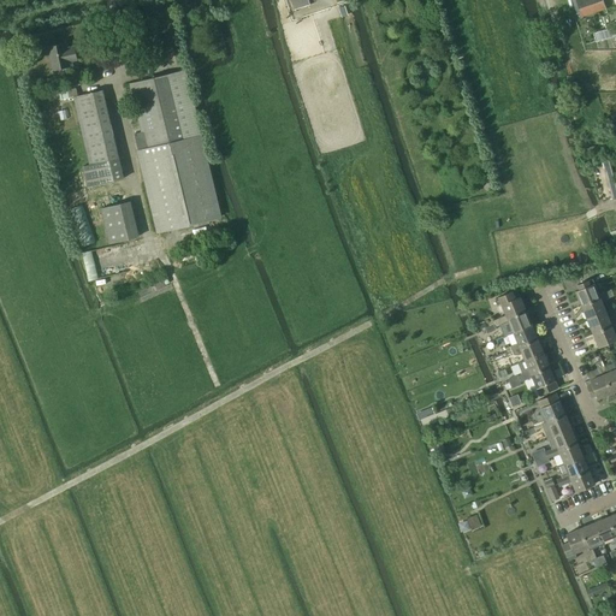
[(290,0),(294,11),(311,5),(308,0),(290,0)]
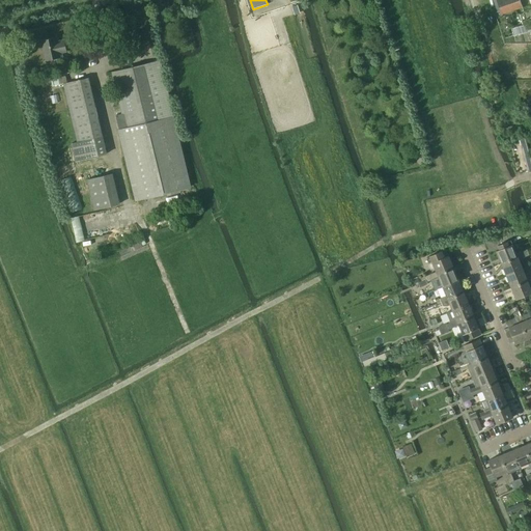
[(523,7),(520,0),(493,0),(497,12),(500,11),(501,15),(523,7)]
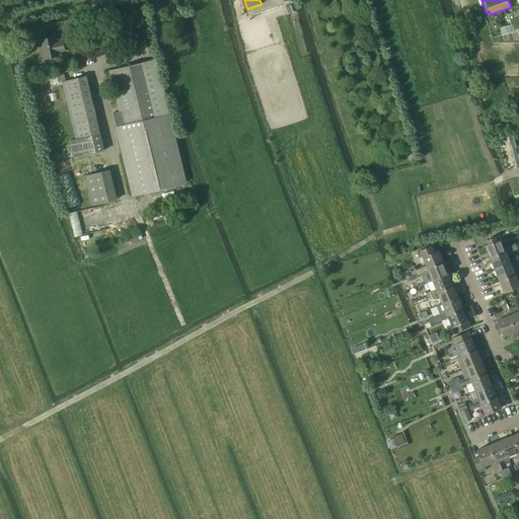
[(55,36),(41,40),(45,59),(59,56),(58,52),(65,51),(62,39),(56,41),(55,36)]
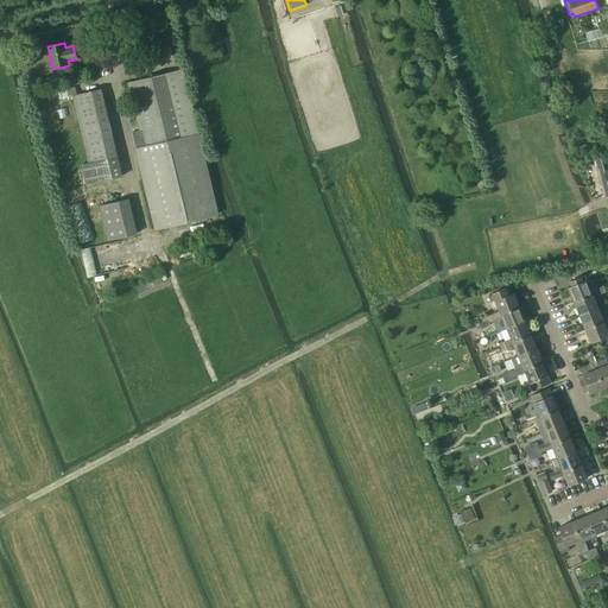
[(127,82),(139,130),(132,132),(154,229),(215,215),(197,133),(198,133),(184,69),(127,82)]
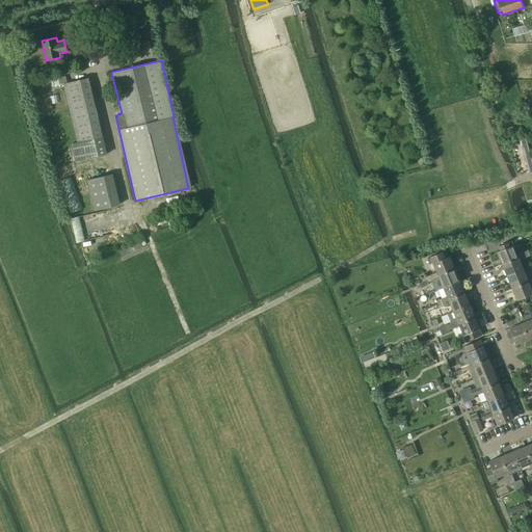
[(27,67),(26,74),(34,76),(35,69),(27,67)]
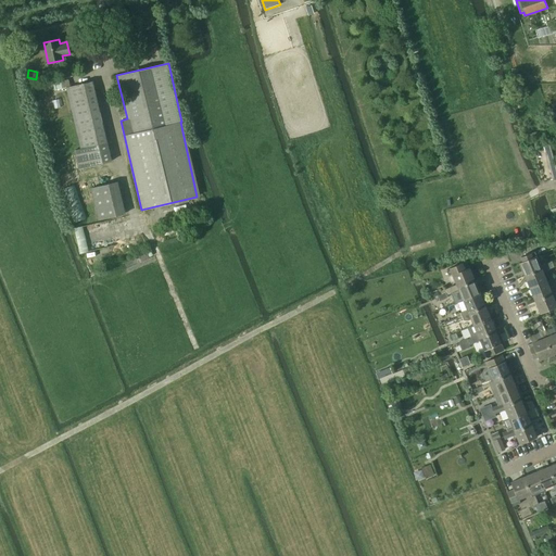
[(112,161),(93,81),(66,87),(80,149),(75,150),(79,169),(112,161)]
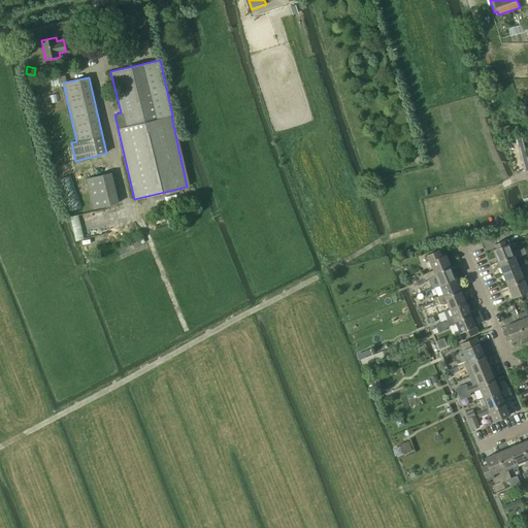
[(501,135),(518,131),(515,121),(509,122),(509,125),(499,127),(501,135)]
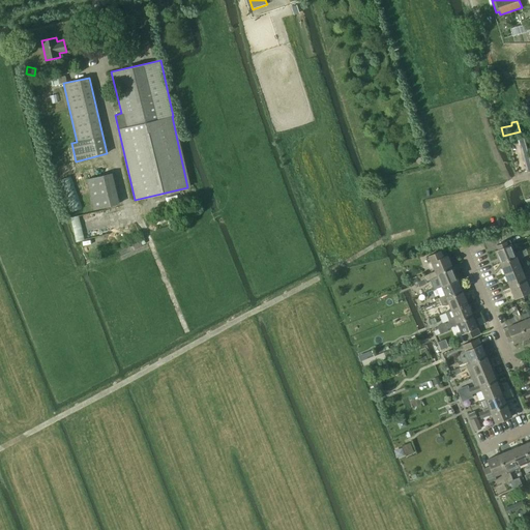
[(529,136),(519,139),(527,172),(529,171),(529,136)]
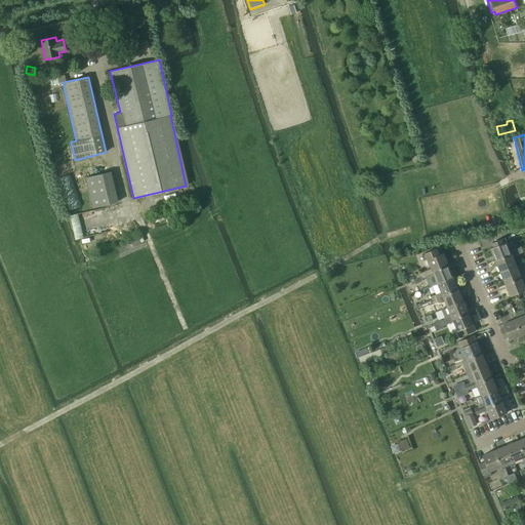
[(85,177),(92,208),(116,202),(109,172),(85,177)]
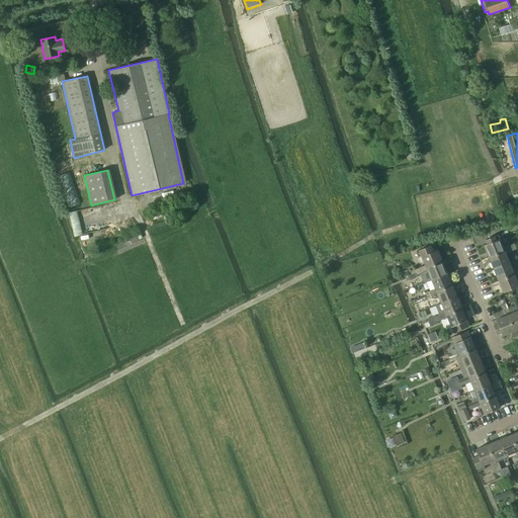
[(58,177),(69,208),(81,203),(70,172),(58,177)]
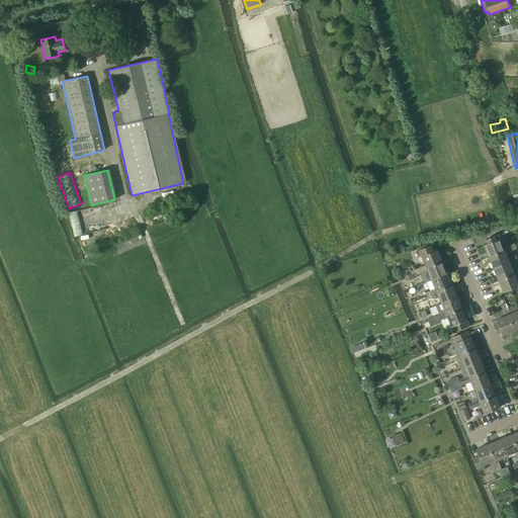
[(510,245),(504,247),(500,238),(499,238),(498,235),(485,240),(486,244),(484,245),(489,257),(508,249),(509,252),(512,250),(510,245)]
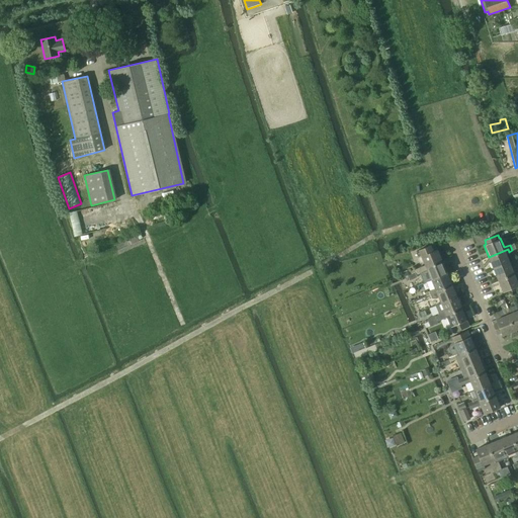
[(437,263),(442,261),(437,249),(433,251),(431,245),(419,250),(425,265),(423,266),(424,268),(437,263)]
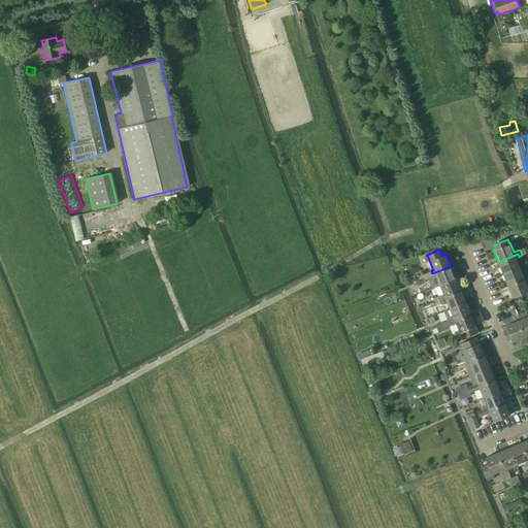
[(520,267),(516,258),(519,257),(518,254),(498,262),(503,273),(520,267)]
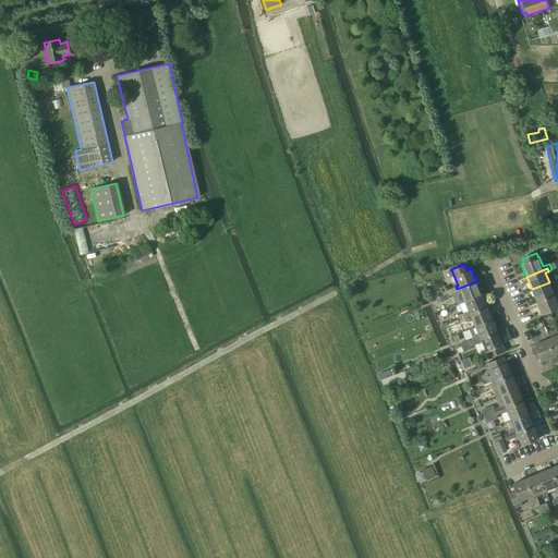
[(471,299),(482,293),(476,281),(471,283),(457,289),(456,287),(451,289),(453,294),(461,292),(464,301),(471,299)]
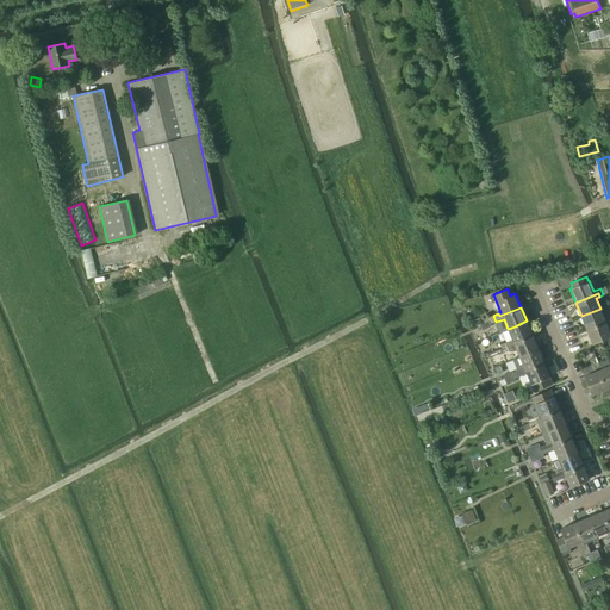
[(609,316),(604,319),(601,309),(582,316),(586,330),(608,322),(609,325),(609,324),(609,316)]
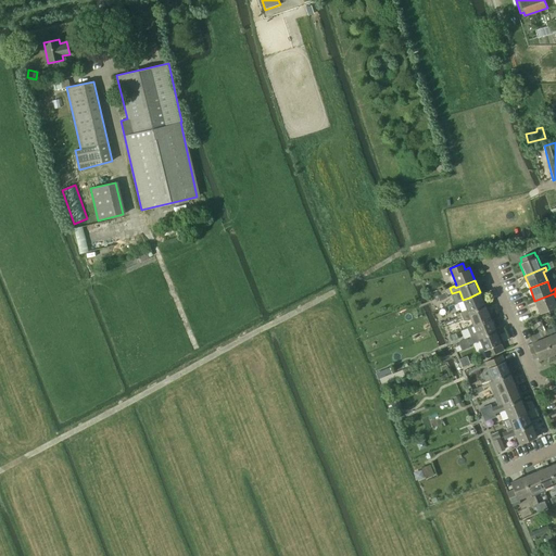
[(447,295),(452,293),(450,288),(445,290),(445,289),(440,291),(439,289),(431,292),(433,298),(439,295),(446,292),(447,295)]
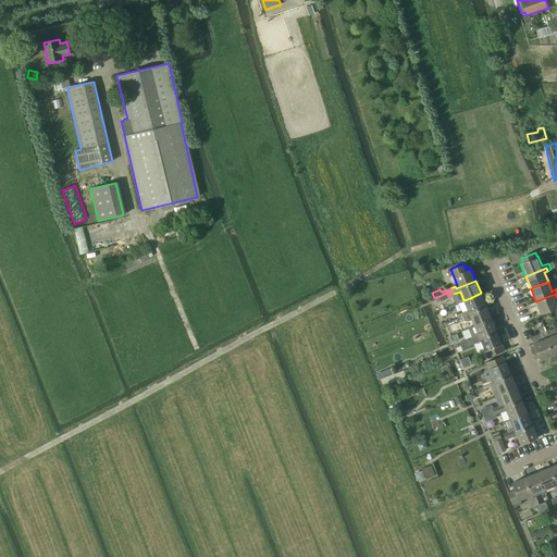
[(466,311),(467,314),(470,313),(486,306),(481,293),(470,298),(463,300),(468,310),(466,311)]
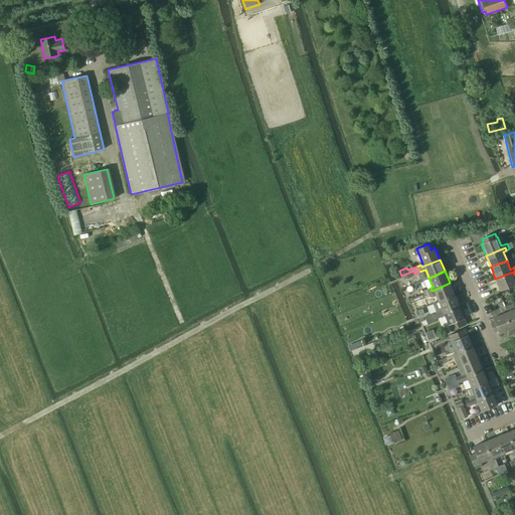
[(514,281),(512,275),(514,275),(513,272),(495,279),(500,291),(514,285),(514,281)]
